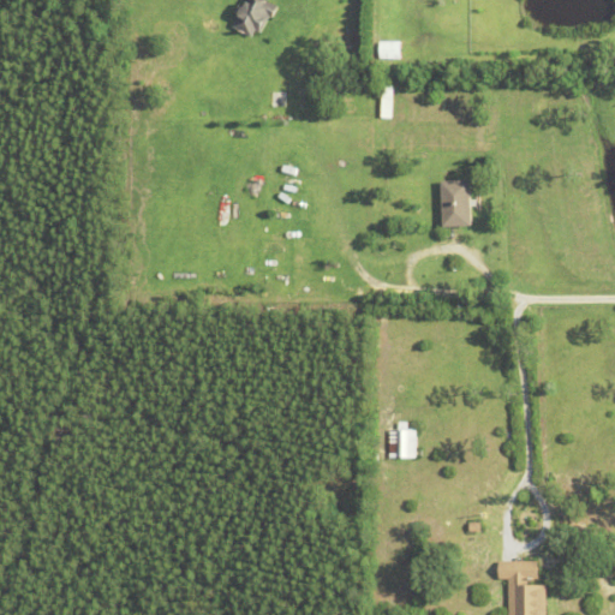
[(264,0),(279,9),(272,18),(270,18),(261,33),(256,30),(251,37),(237,28),(242,19),(239,18),(239,17),(238,16),(243,9),(244,9),(249,3),(252,5),(255,0),(264,0)]
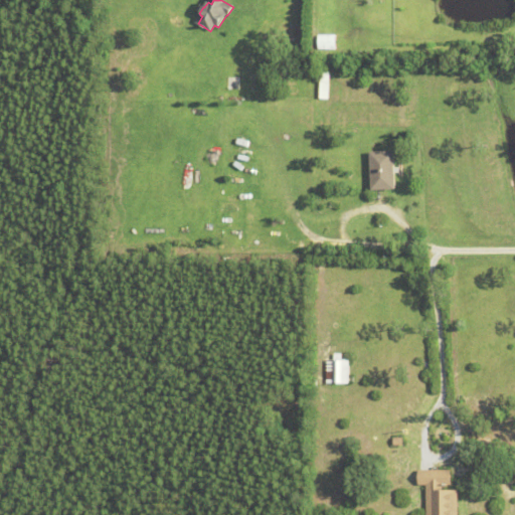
[(318,50),(318,35),(335,35),(335,50),(318,50)]
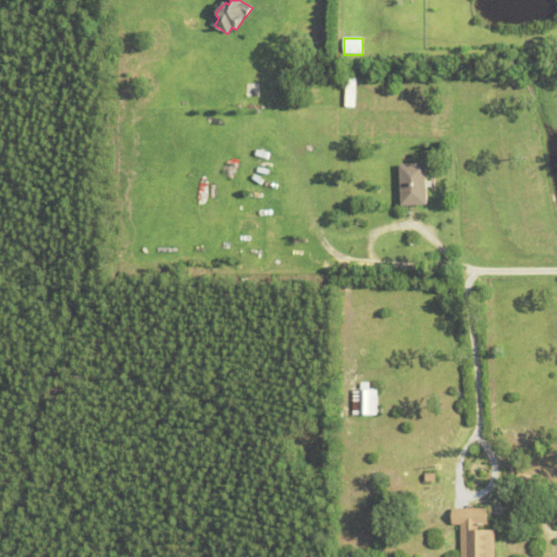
[(400,165),(425,164),(428,206),(401,207),(400,165)]
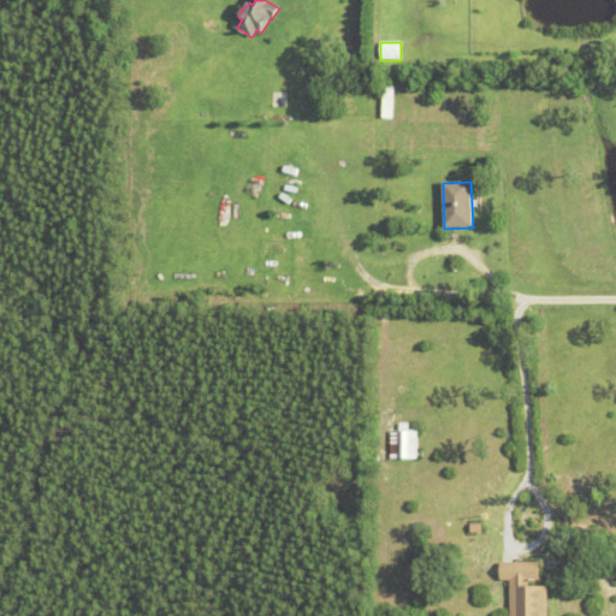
[(416,432),(416,460),(390,460),(390,432),(398,432),(398,425),(408,425),(408,432),(416,432)]
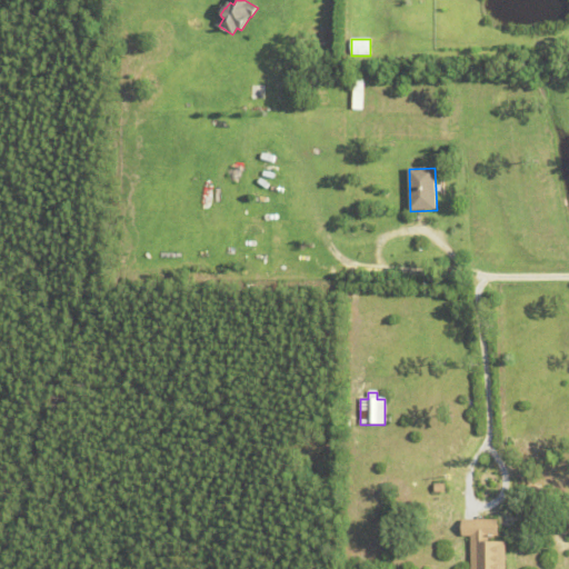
[(433,485),(445,485),(445,493),(433,493),(433,485)]
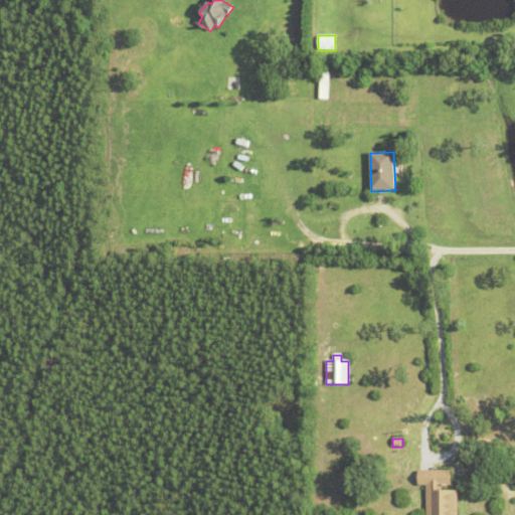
[(436,487),(436,492),(458,492),(457,514),(425,514),(425,486),(417,486),(417,471),(450,472),(450,476),(452,476),(451,487),(436,487)]
